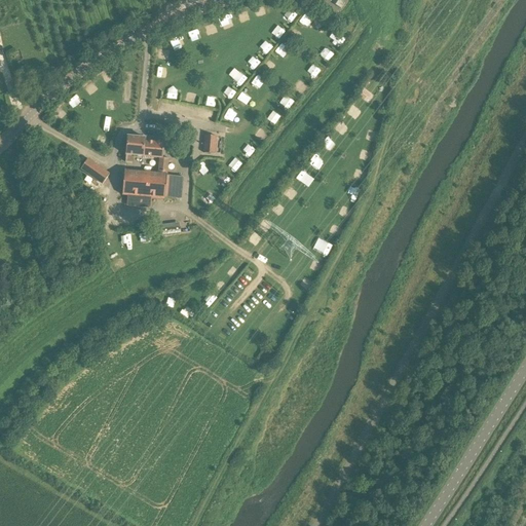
[(339,0),(338,0),(335,5),(341,9),(344,4),(339,0)]
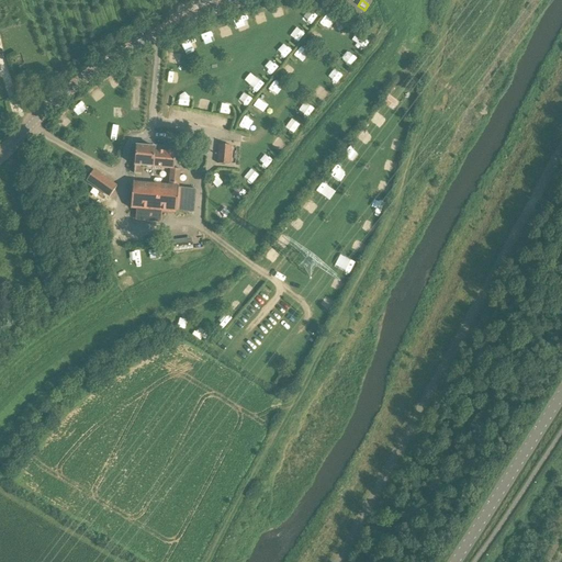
[(261,68),(269,75),(277,66),(269,59),(261,68)]
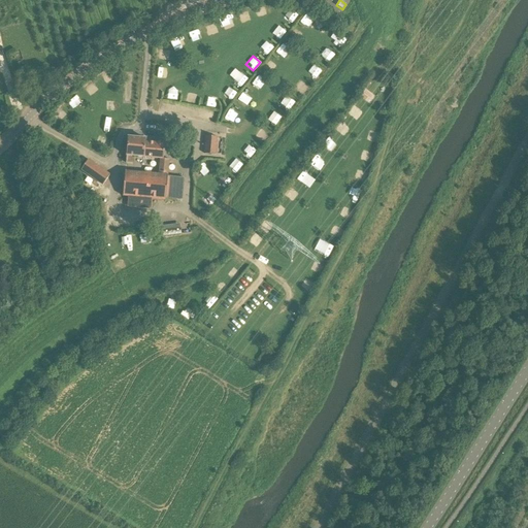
[(216,155),(218,137),(205,136),(203,154),(216,155)]
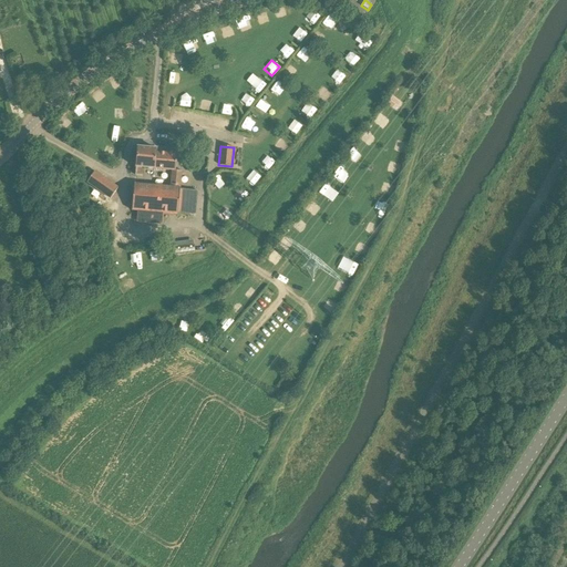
[(176,172),(176,154),(156,153),(156,150),(137,148),(136,167),(135,175),(143,175),(144,169),(171,171),(169,187),(134,185),(133,213),(137,213),(136,224),(162,225),(162,216),(177,216),(177,214),(196,215),(197,192),(181,191),(182,172),(176,172)]
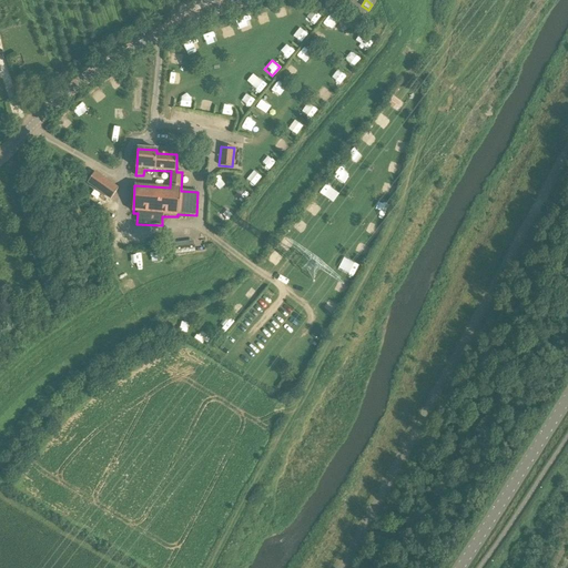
[(111,200),(119,189),(94,172),(87,183),(111,200)]
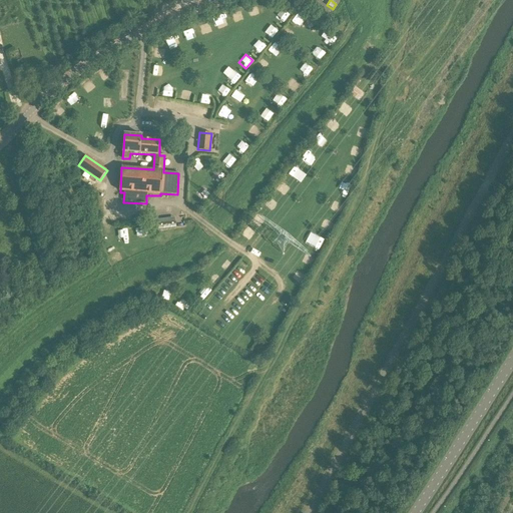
[(175,216),(153,219),(155,230),(177,227),(175,216)]
